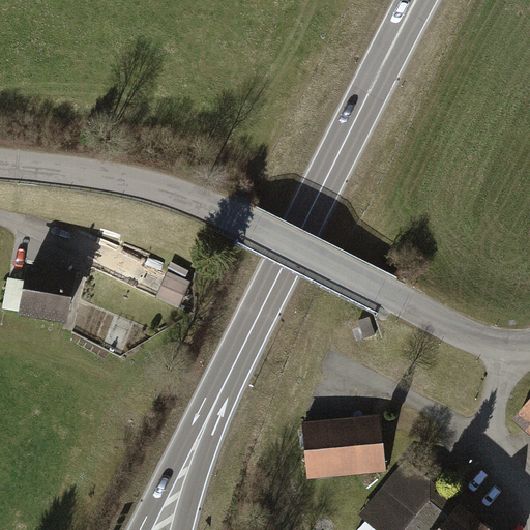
[(37,269),(28,268),(19,320),(68,329),(78,276),(66,275),(68,267),(39,262),(37,269)]
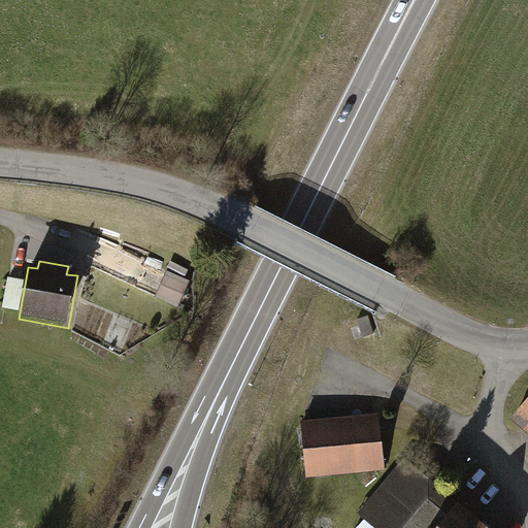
[(159,297),(182,305),(190,279),(168,271),(159,297)]
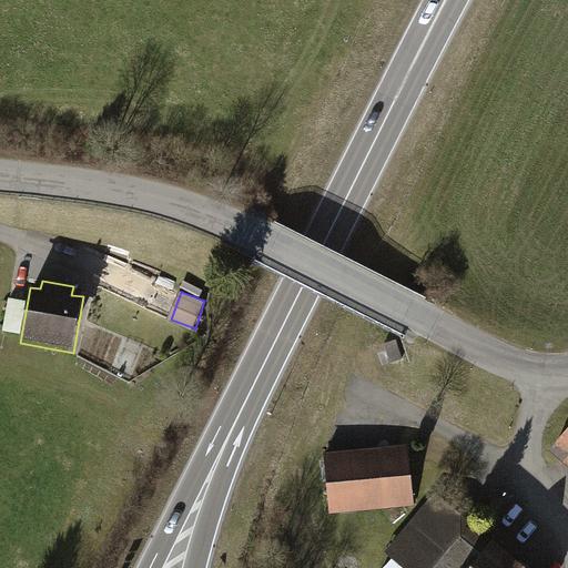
[(567,460),(567,437),(557,450),(567,460)]
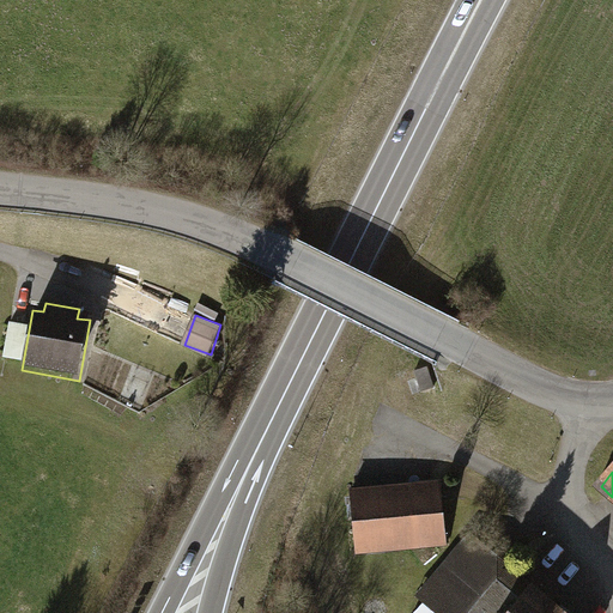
[(350,490),(356,553),(445,544),(439,480),(350,490)]
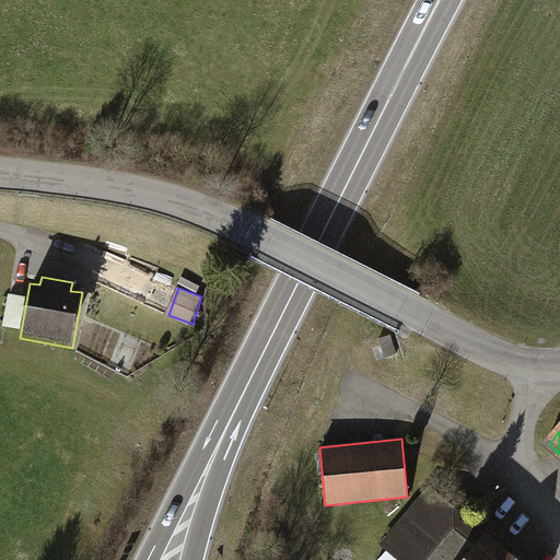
[(514,559),(430,491),(384,547),(399,559),(514,559)]
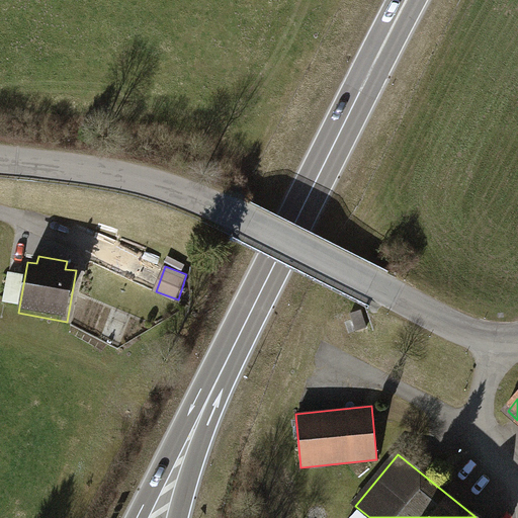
All buildings are outlined.
